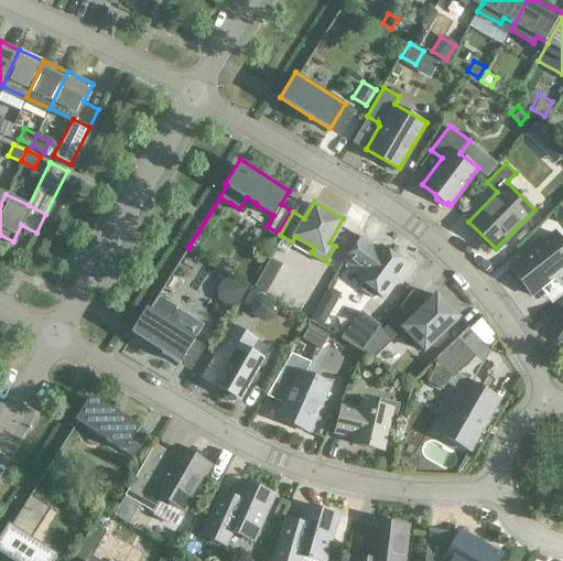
[(378,247),(363,236),(345,259),(361,270),(357,276),(361,279),(360,286),(374,295),(380,293),(385,297),(408,263),(380,244),(378,247)]
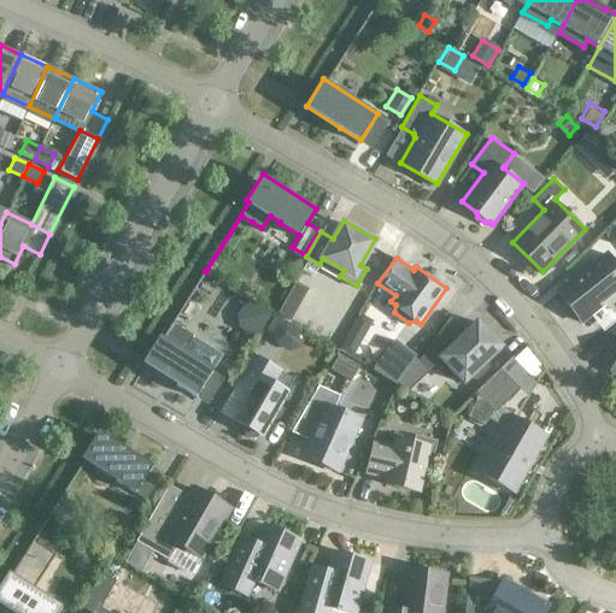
[(615,269),(606,277),(592,258),(573,273),(575,277),(559,290),(581,319),(603,302),(611,304),(615,308),(615,269)]
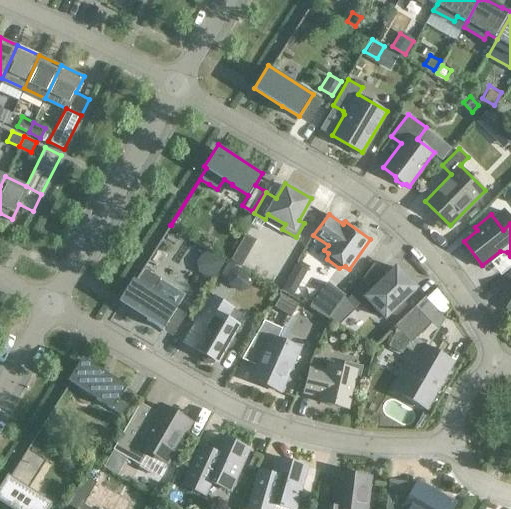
[(231,257),(242,263),(257,237),(246,231),(231,257)]
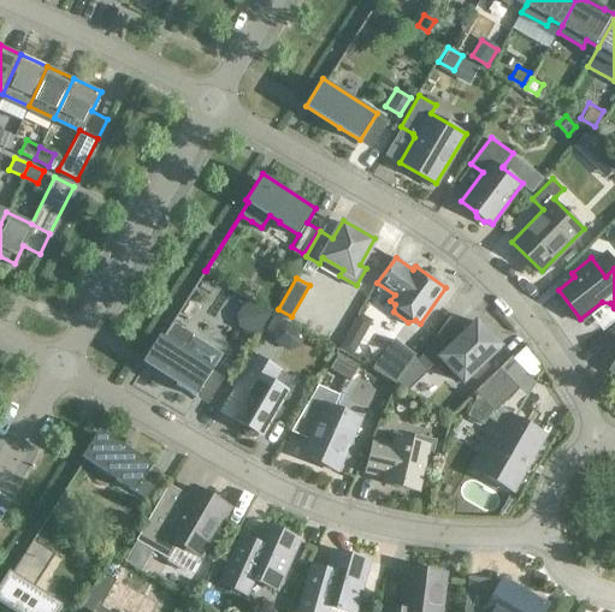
[(240,324),(256,334),(271,310),(252,297),(244,298),(236,312),(240,324)]
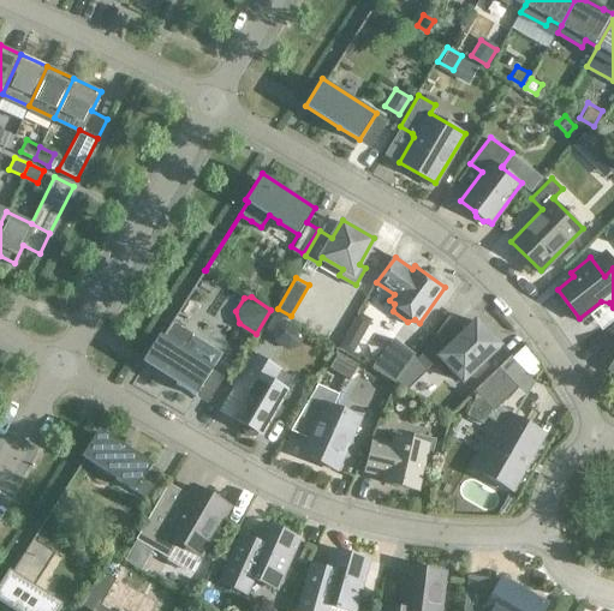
[(266,325),(273,329),(278,337),(287,343),(298,343),(303,335),(298,325),(288,319),(274,311),(266,325)]
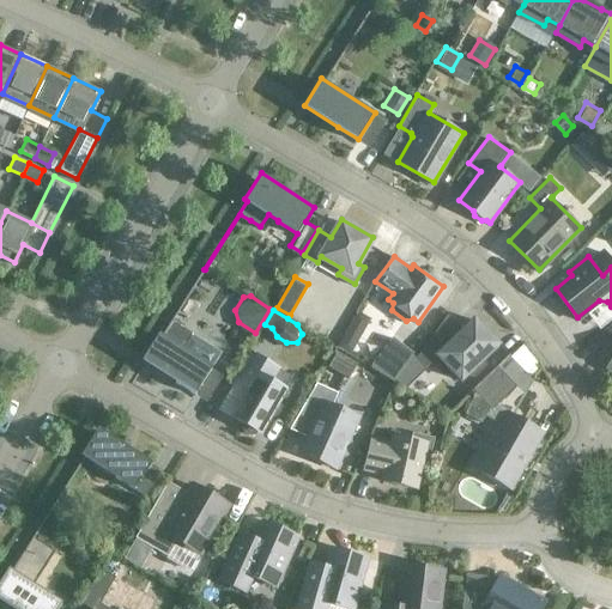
[(449,315),(449,314),(448,312),(417,355),(426,365),(432,359),(444,371),(449,371),(452,369),(461,378),(470,371),(472,373),(474,373),(485,364),(485,360),(483,358),(500,343),(474,317),(456,335),(443,321),(448,314),(449,315)]
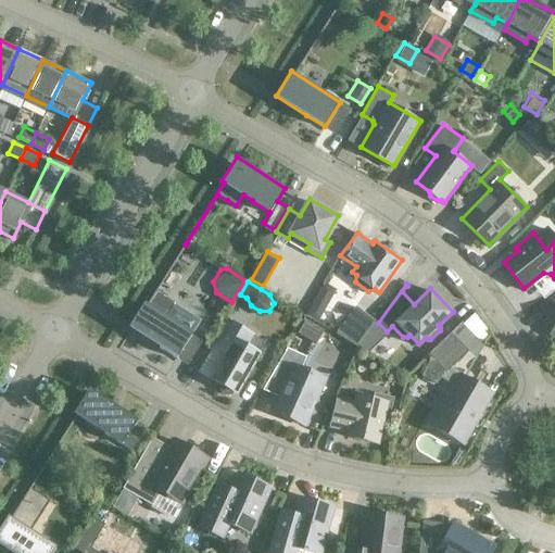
[(313,301),(307,312),(319,318),(323,312),(322,305),(313,301)]
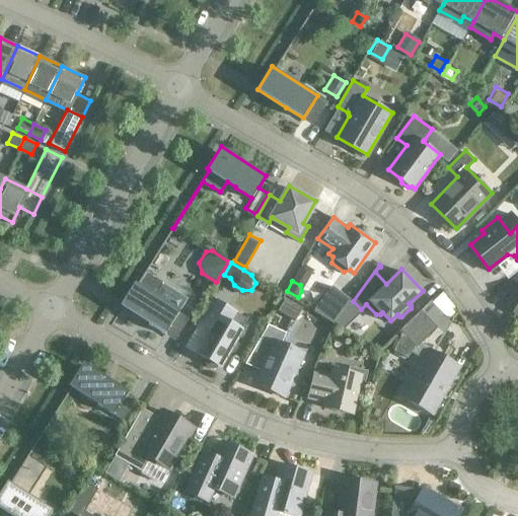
[(121,304),(149,322),(165,333),(179,310),(135,282),(121,304)]
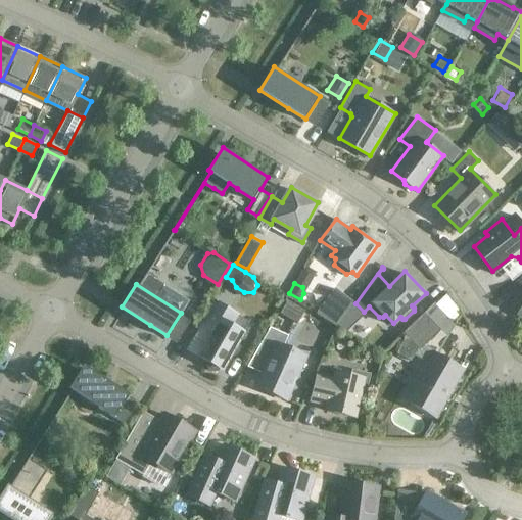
[(335,286),(317,312),(336,323),(353,299),(335,286)]
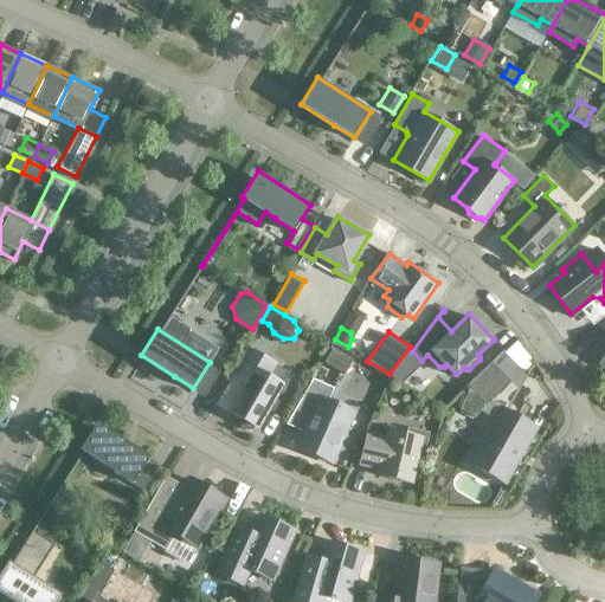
[(326,361),(346,371),(354,357),(334,345),(326,361)]
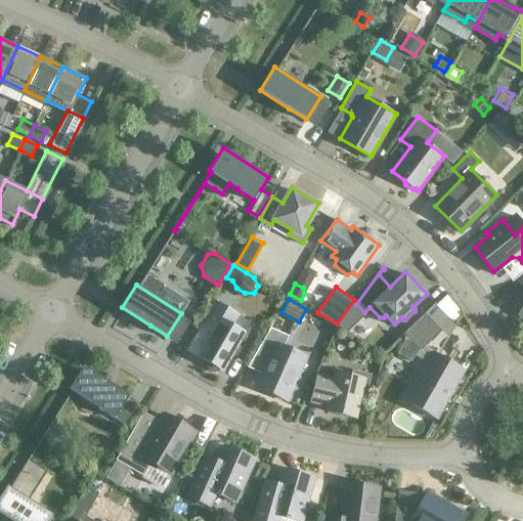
[(209,360),(208,361),(208,362),(208,365),(210,367),(213,370),(216,371),(218,368),(220,366),(222,367),(231,352),(233,353),(236,353),(238,351),(241,348),(241,345),(240,343),(237,341),(244,331),(232,324),(238,313),(215,300),(202,322),(214,330),(200,355),(209,360)]
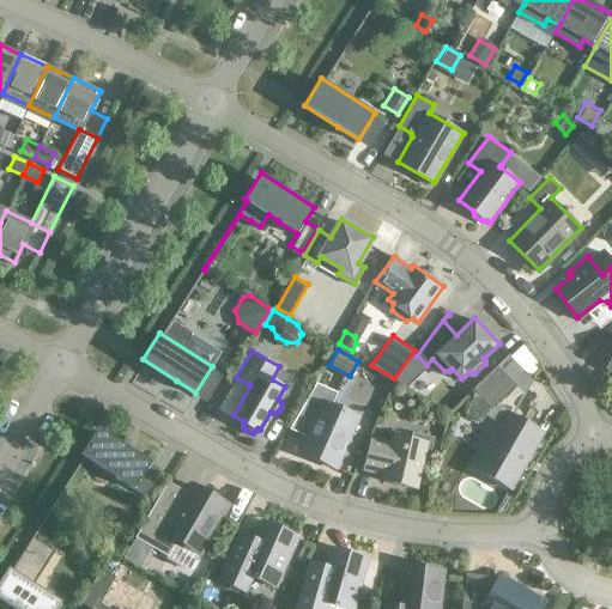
[(413,352),(394,378),(406,385),(426,365),(417,355),(413,352)]
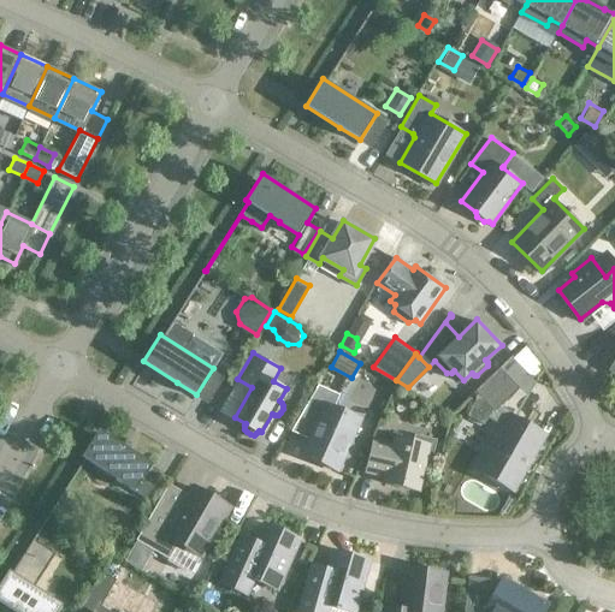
[(494,408),(496,410),(520,387),(524,391),(534,381),(510,356),(475,390),(479,393),(494,408)]
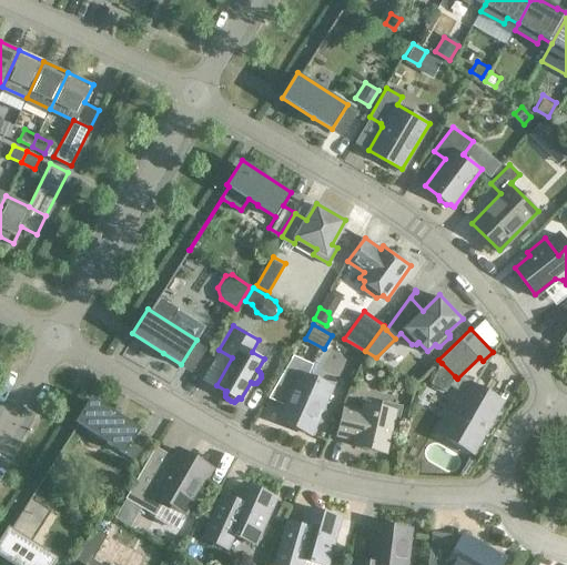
[(309,374),(309,373),(314,362),(294,353),(272,390),(286,396),(287,401),(281,419),(311,432),(316,420),(320,422),(324,420),(327,411),(326,406),(323,405),(328,391),(317,386),(319,382),(317,377),(309,374)]
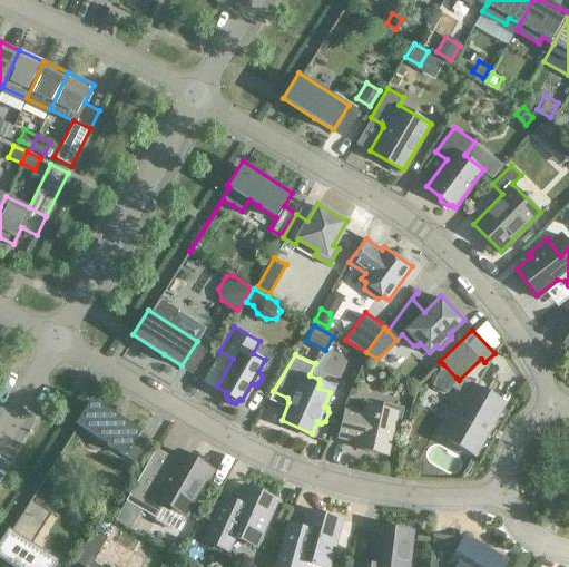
[(457,378),(443,364),(433,382),(449,391),(457,378)]
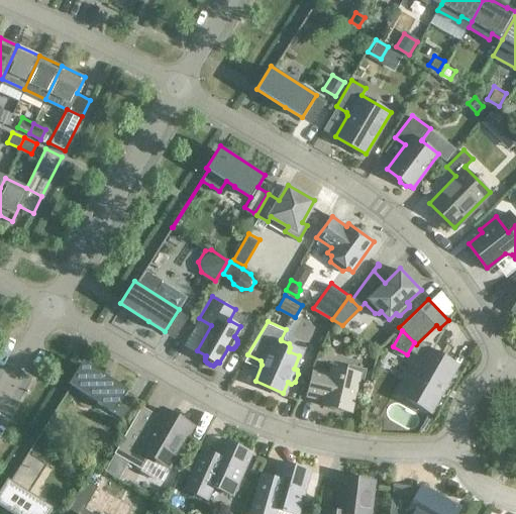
[(457,364),(429,347),(402,394),(430,411),(442,391),(445,393),(446,392),(442,390),(446,384),(449,386),(450,385),(446,383),(457,364)]
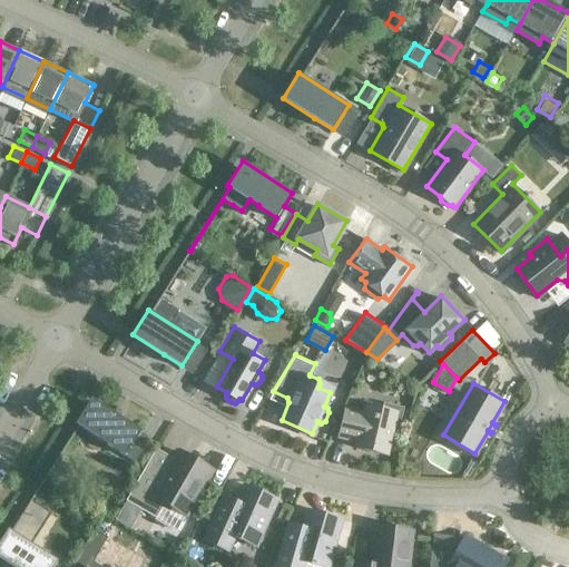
[(76,422),(107,442),(126,455),(141,430),(91,398),(76,422)]
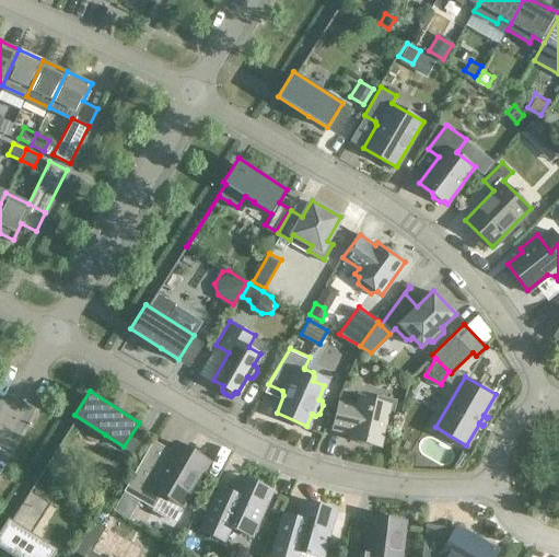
[(387,415),(389,415),(392,415),(396,399),(379,395),(377,401),(360,396),(358,405),(339,401),(333,427),(334,427),(335,426),(346,429),(346,430),(347,430),(347,429),(351,430),(350,438),(381,445),(387,415)]
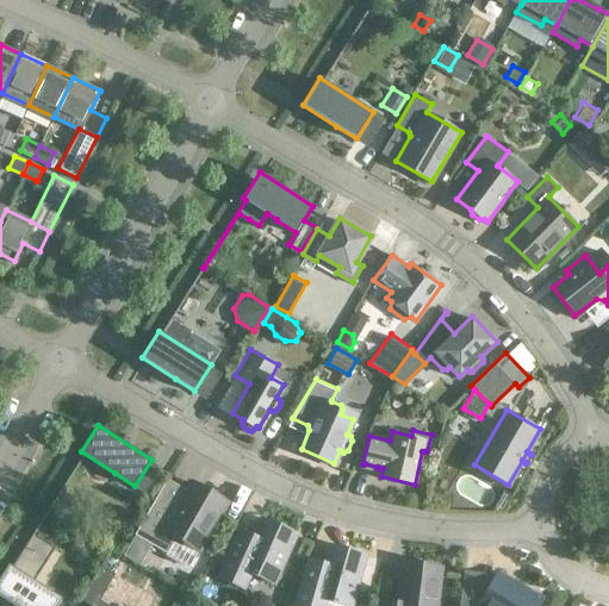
[(207,533),(212,533),(213,533),(219,523),(217,518),(228,500),(193,480),(181,501),(174,504),(157,494),(136,532),(168,551),(174,541),(181,545),(185,539),(199,549),(207,533)]
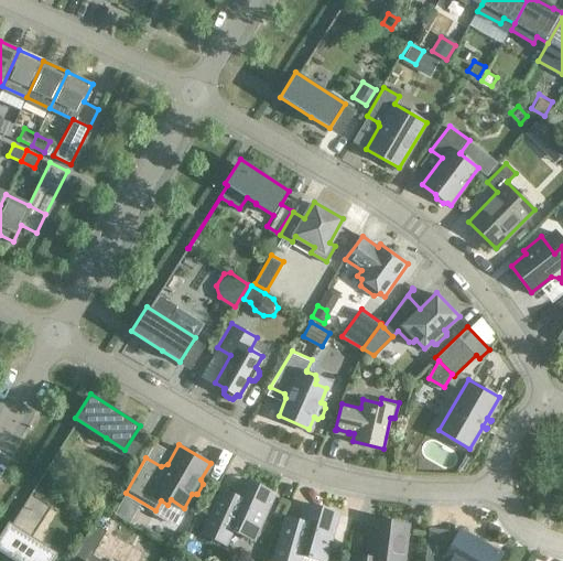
[(45,473),(44,473),(11,525),(8,522),(0,535),(0,551),(14,560),(52,560),(57,554),(40,542),(40,543),(30,537),(41,519),(42,520),(51,506),(32,494),(45,473)]
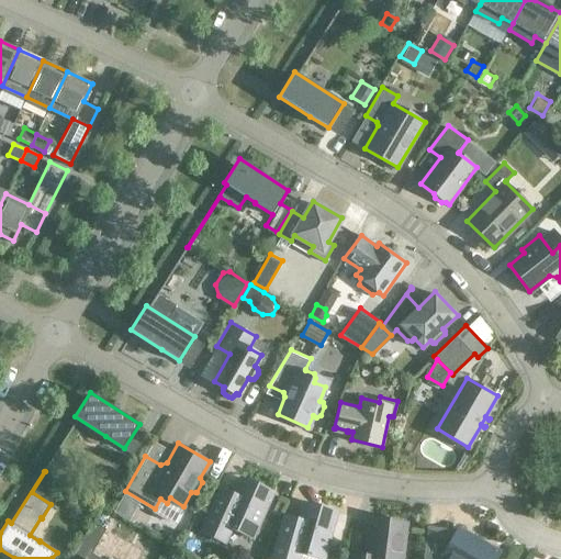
[(34,489),(45,496),(55,482),(44,474),(34,489)]
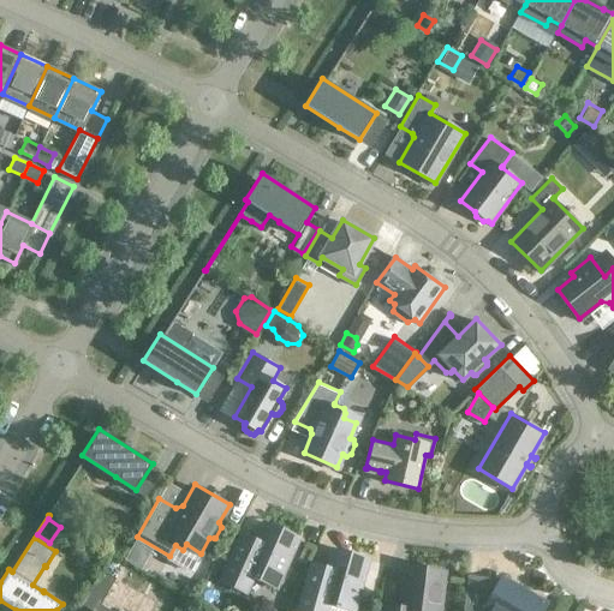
[(255,576),(276,586),(299,537),(264,521),(256,539),(251,541),(250,544),(238,539),(219,579),(248,592),(255,576)]
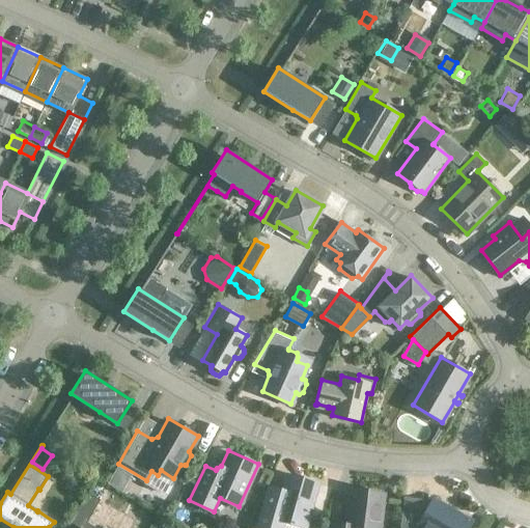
[(115,471),(109,482),(120,489),(127,477),(115,471)]
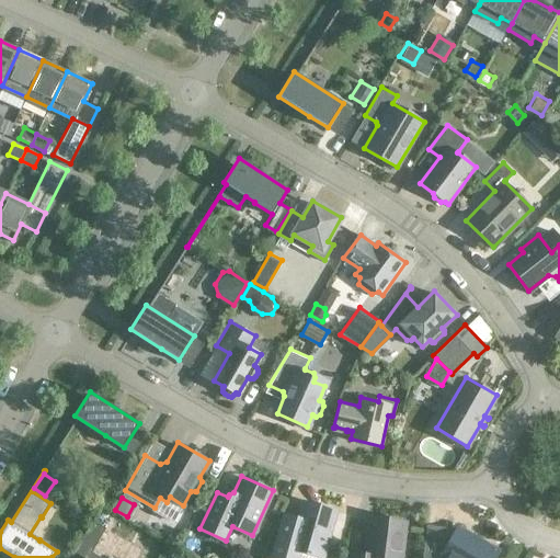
[(270,557),(299,557),(303,551),(323,557),(336,510),(303,500),(298,517),(294,521),(294,523),(283,520),(285,514),(283,513),(270,557)]
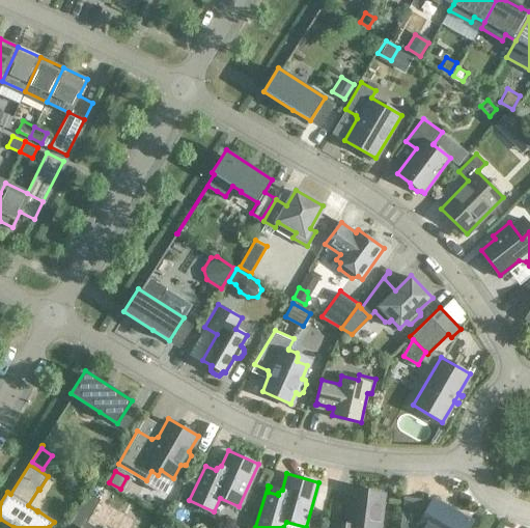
[(379,527),(384,493),(351,489),(346,523),(332,522),(330,527),(379,527)]
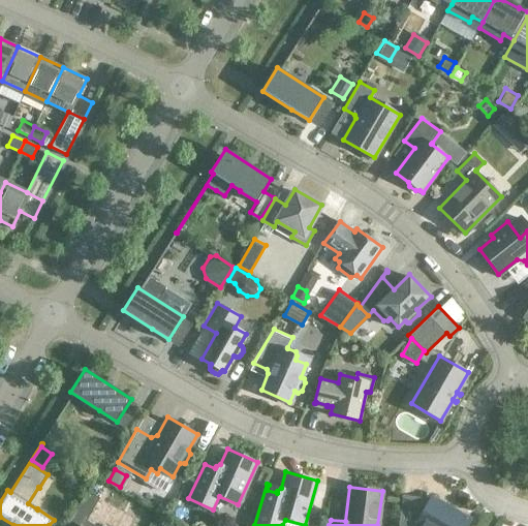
[(98,525),(87,519),(100,496),(88,489),(70,519),(82,525),(81,525),(98,525)]
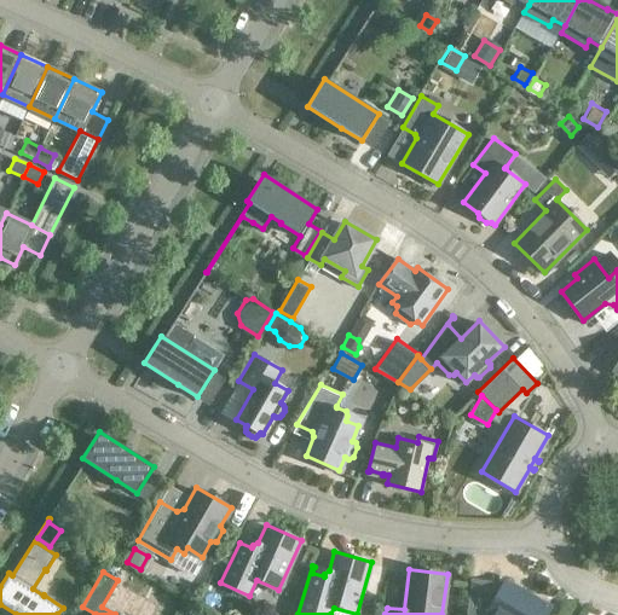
[(546,614),(552,605),(523,589),(521,591),(513,586),(514,584),(506,579),(486,613),(467,610),(466,614),(546,614)]
